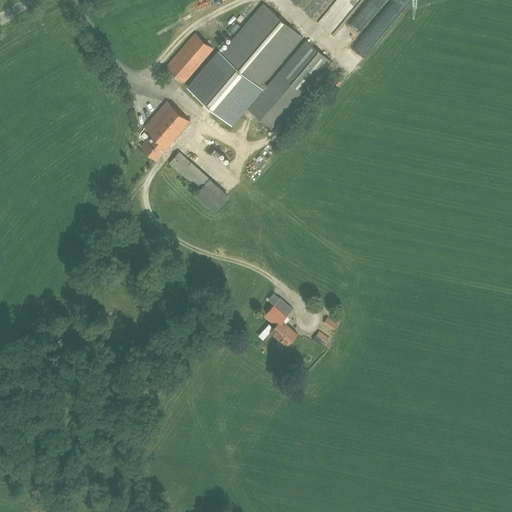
[(265,2),(194,88),(232,119),(303,37),(265,2)]
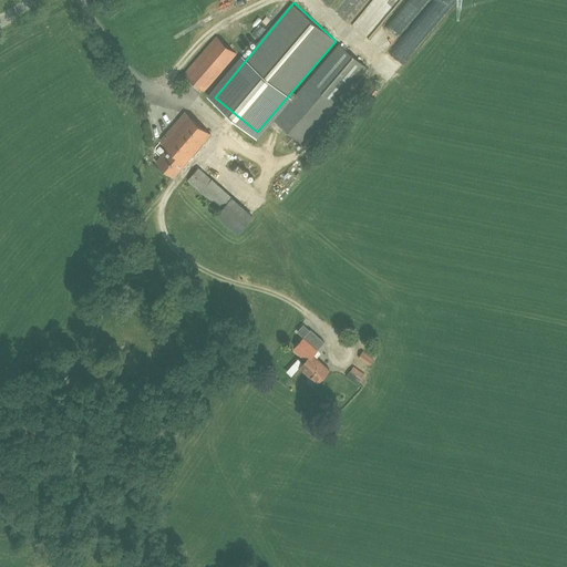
[(424,23),(432,31),(444,18),(435,10),(424,23)]
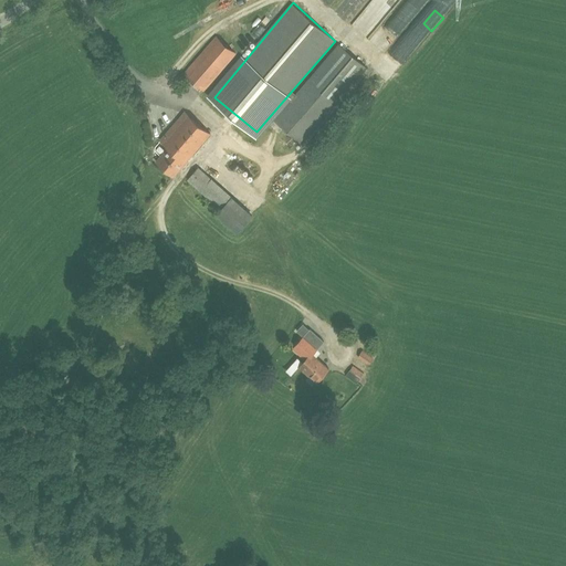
[(205,91),(237,53),(217,37),(185,73),(205,91)]
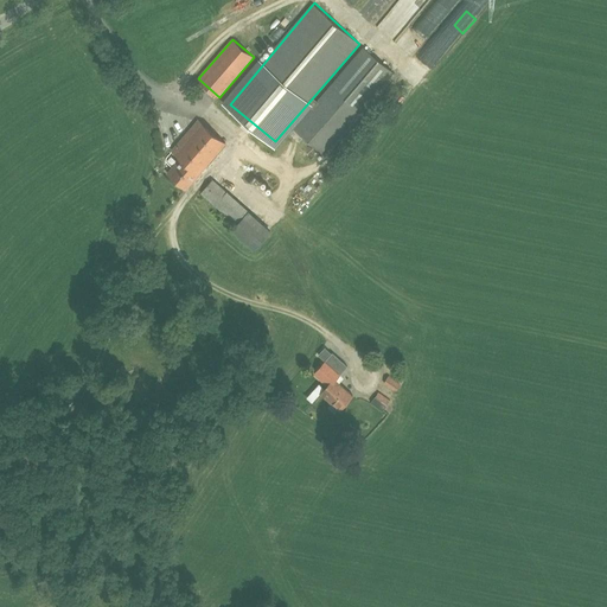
[(394,72),(363,45),(317,100),(314,96),(308,104),(313,108),(295,129),(324,154),(394,72)]
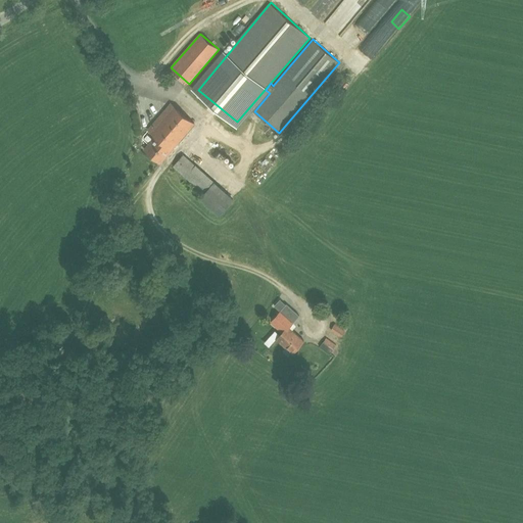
[(95,55),(100,52),(96,46),(92,49),(95,55)]
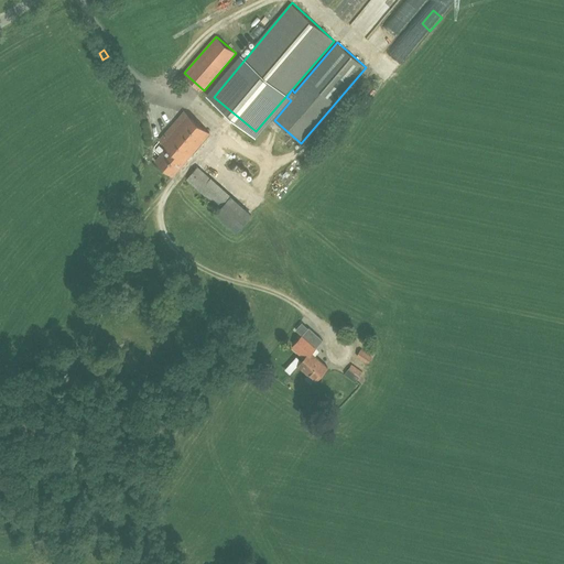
[(403,62),(410,56),(404,50),(398,54),(403,62)]
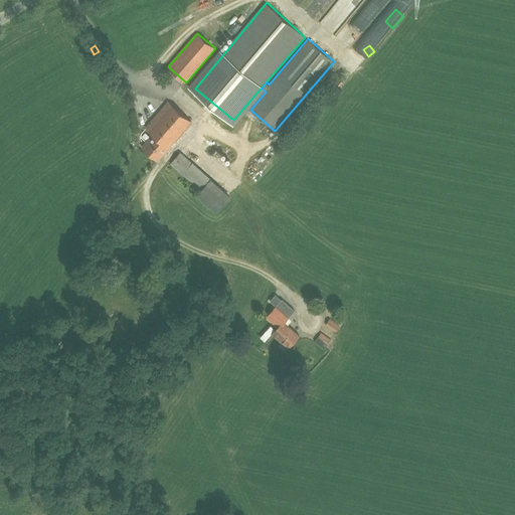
[(149,47),(142,54),(148,60),(155,52),(149,47)]
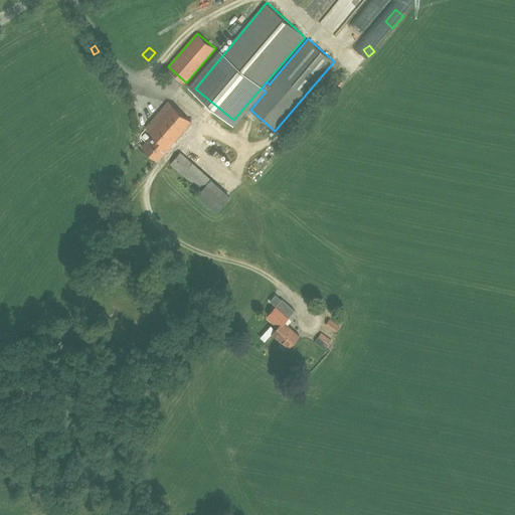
[(158,160),(191,122),(169,102),(146,128),(154,134),(143,147),(158,160)]
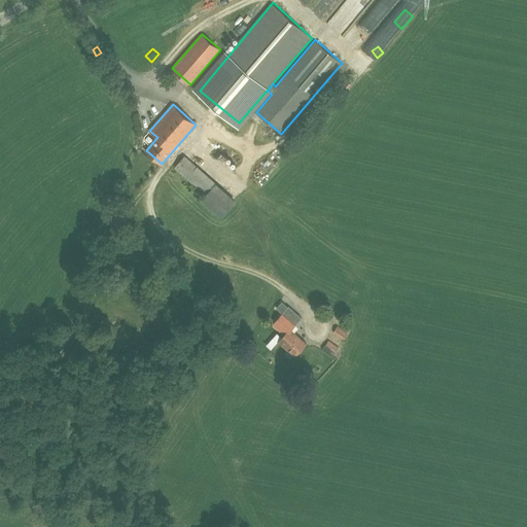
[(200,157),(206,154),(202,148),(196,151),(200,157)]
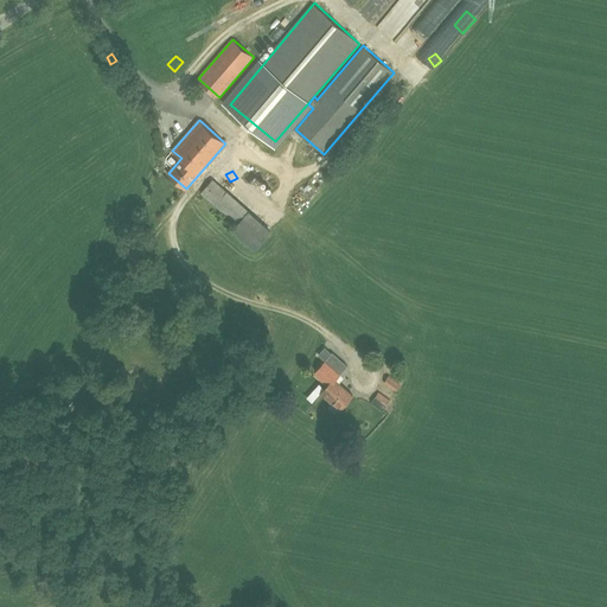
[(217,181),(208,192),(236,217),(247,205),(231,191),(230,192),(217,181)]
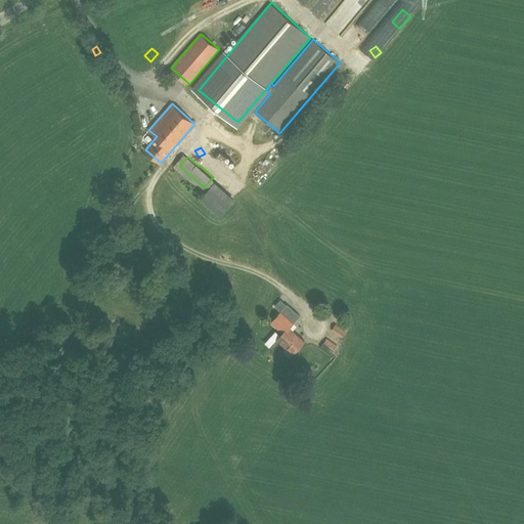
[(271,158),(267,162),(273,169),(277,166),(271,158)]
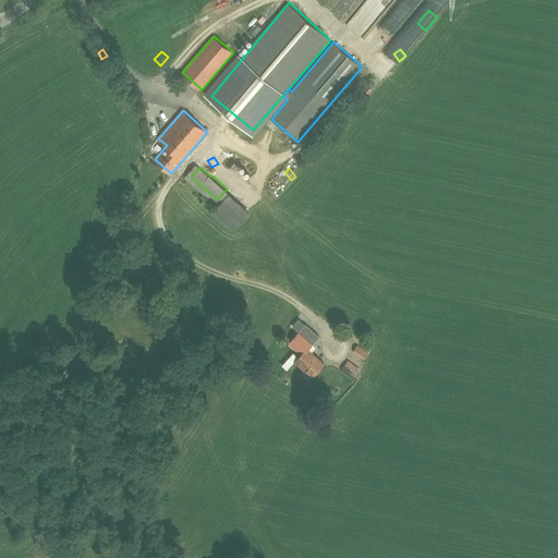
[(313,377),(325,363),(308,349),(319,337),(306,325),(300,332),(299,332),(290,342),(291,342),(289,343),(296,350),(298,349),(303,353),(295,362),(313,377)]
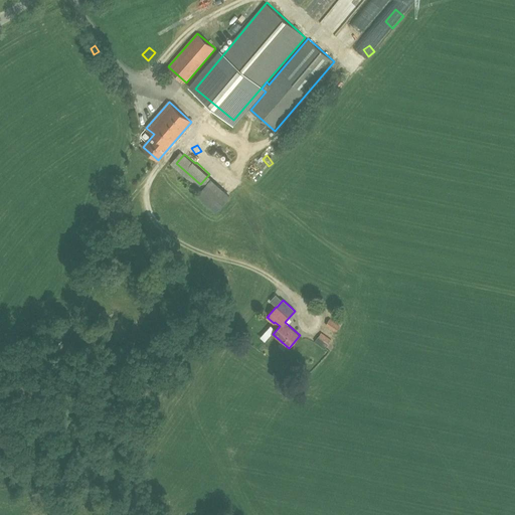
[(336,332),(340,326),(330,319),(326,325),(336,332)]
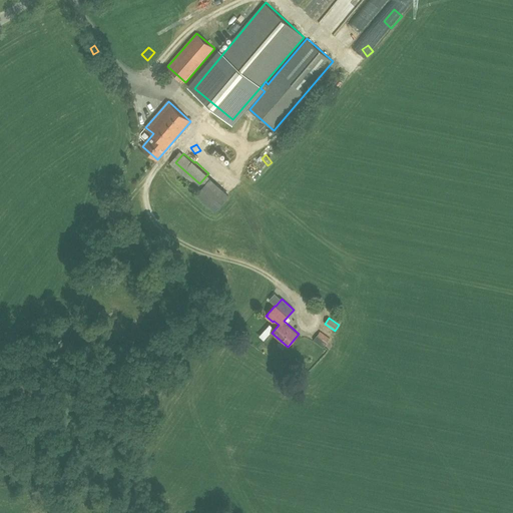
[(324,348),(328,343),(317,336),(314,341),(324,348)]
